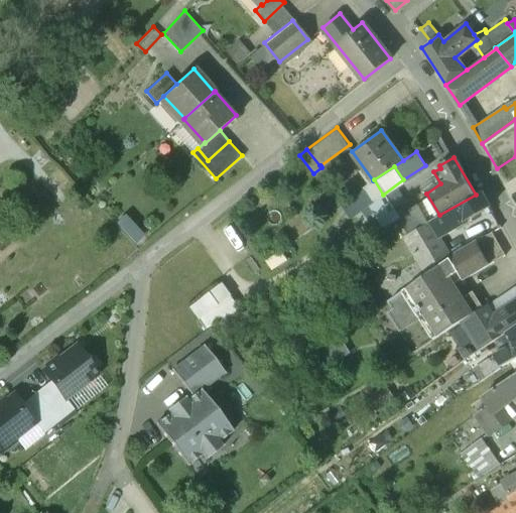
[(383,195),(374,179),(373,180),(364,187),(373,200),(383,195)]
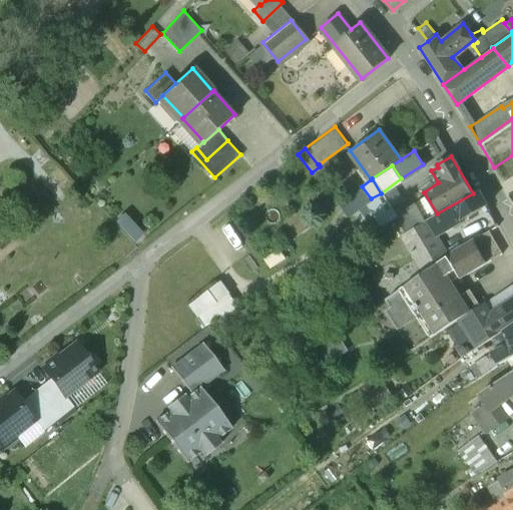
[(437,213),(427,219),(436,233),(487,204),(479,189),(473,193),(437,213)]
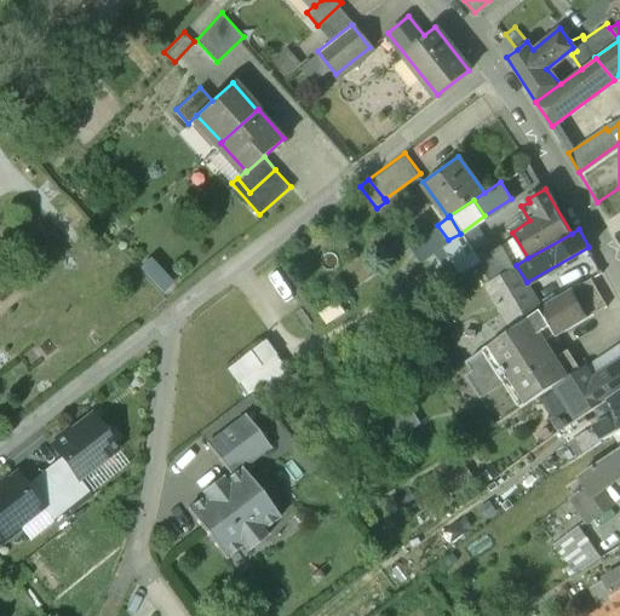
[(515,266),(501,245),(478,260),(489,278),(486,281),(498,303),(528,285),(527,282),(516,265),(515,266)]
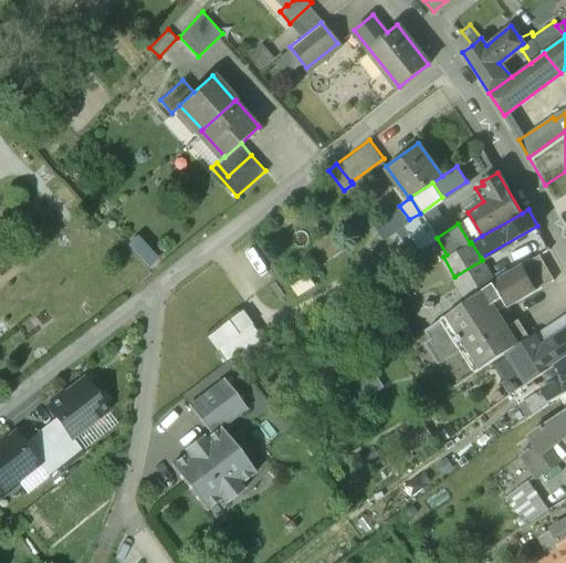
[(540,253),(520,264),(534,290),(554,278),(540,253)]
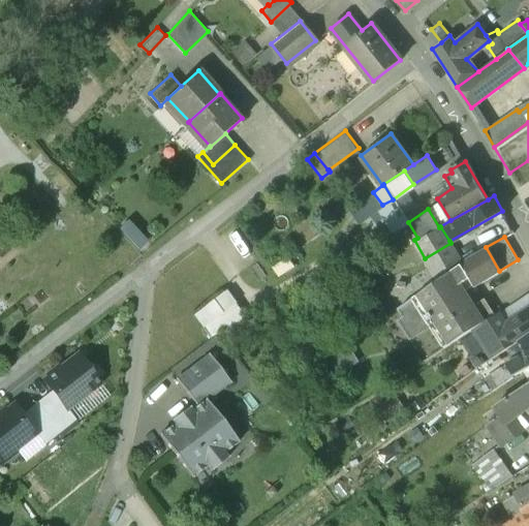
[(453,247),(427,263),(437,279),(460,263),(461,263),(462,261),(453,247)]
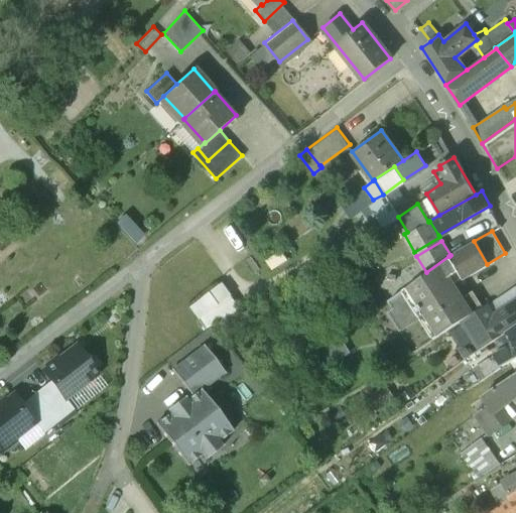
[(450,255),(449,256),(461,276),(462,278),(487,264),(474,241),(450,255)]
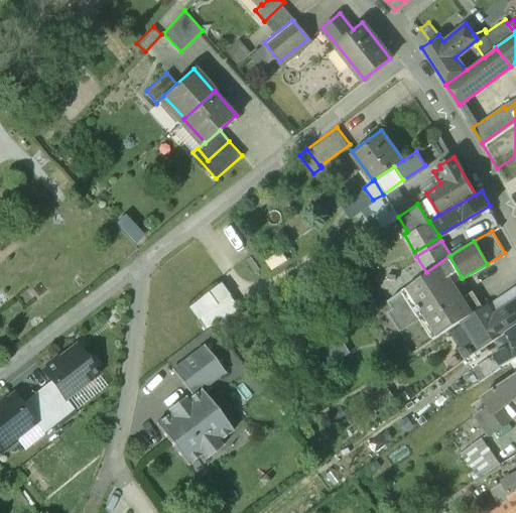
[(426,272),(387,300),(401,322),(420,308),(437,336),(463,319),(483,306),(473,290),(460,297),(450,283),(461,276),(448,256),(426,272)]
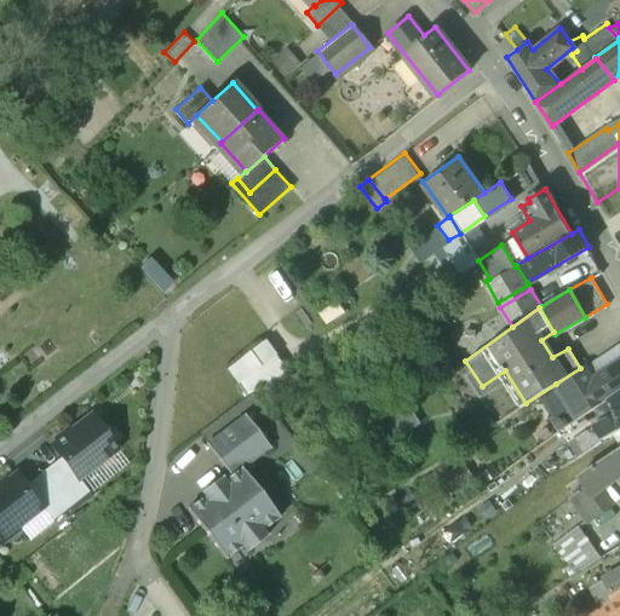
[(233,356),(252,389),(285,369),(267,338),(233,356)]
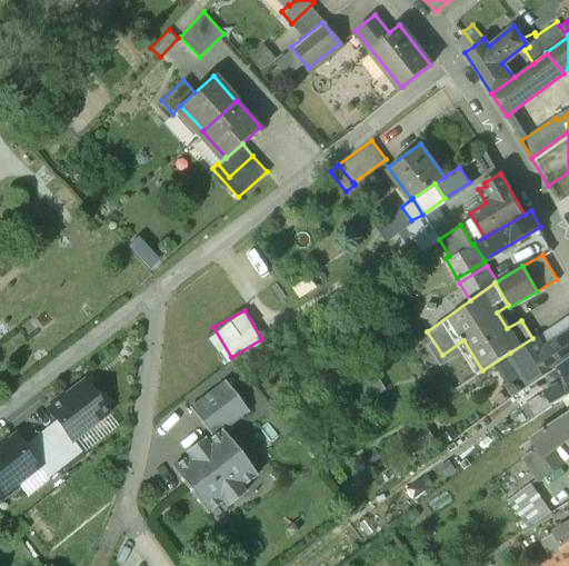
[(532,338),(510,353),(529,384),(557,366),(568,357),(568,331),(542,348),(535,337),(532,338)]
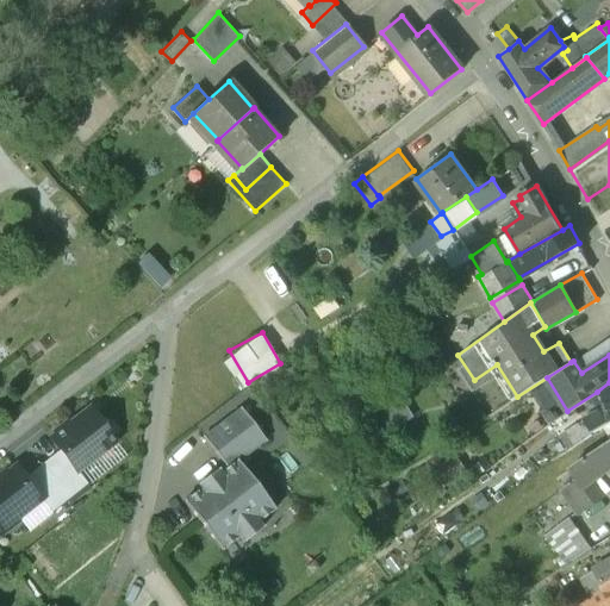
[(609,382),(597,392),(603,400),(607,408),(585,420),(591,431),(609,420),(609,382)]
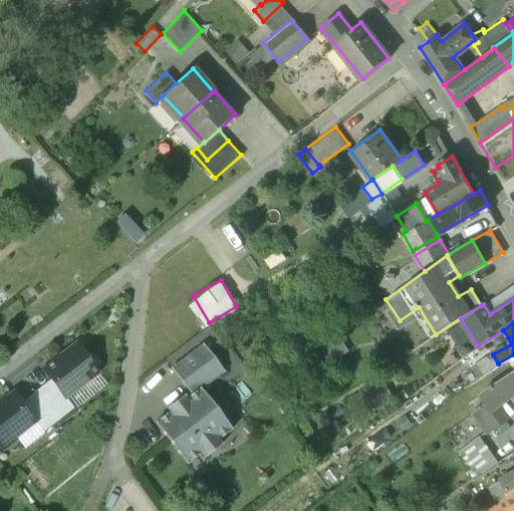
[(206,340),(172,366),(192,393),(200,387),(201,388),(224,369),(212,353),(215,350),(206,340)]
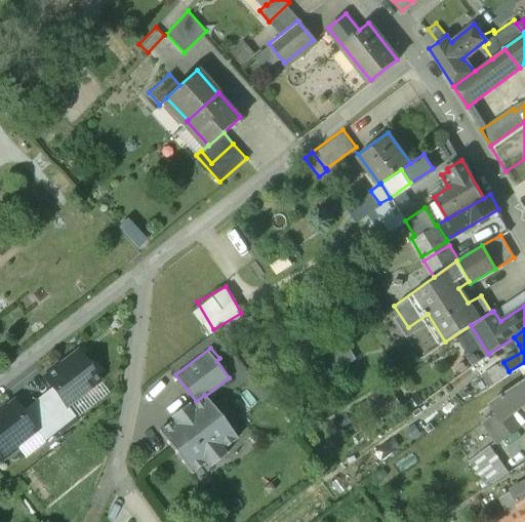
[(82,349),(44,375),(51,385),(54,390),(66,404),(91,386),(103,377),(82,349)]
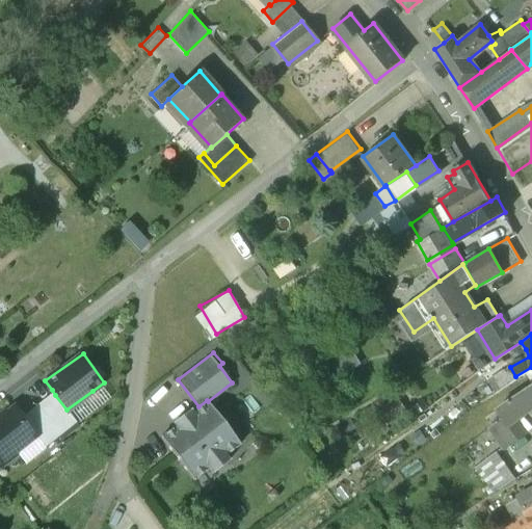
[(510,367),(505,369),(510,379),(513,378),(515,376),(510,367)]
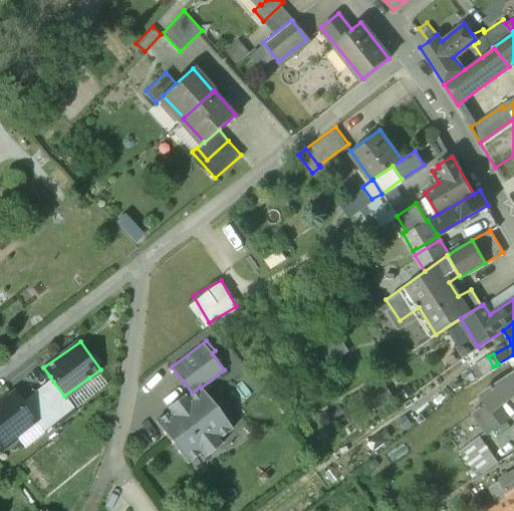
[(496,365),(464,386),(473,399),(471,400),(476,408),(485,401),(480,393),(504,376),(496,365)]
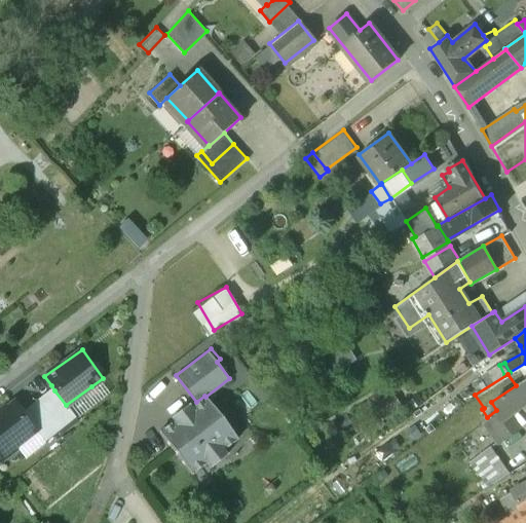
[(525,378),(516,385),(491,402),(496,410),(487,417),(484,419),(489,426),(505,415),(525,401),(525,378)]
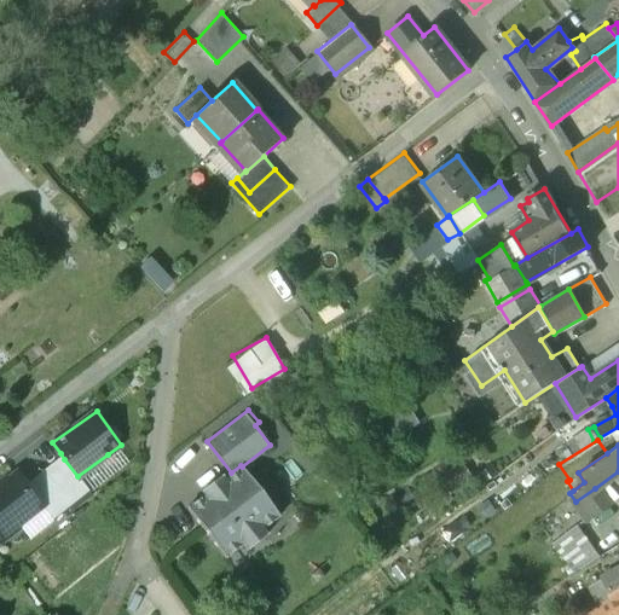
[(64,459),(61,453),(41,470),(68,505),(88,488),(77,476),(64,459)]
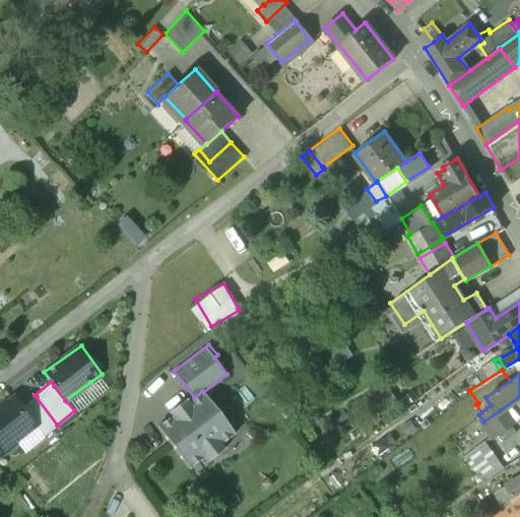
[(194,397),(189,401),(186,398),(169,411),(172,414),(157,426),(189,467),(204,456),(207,461),(224,448),(220,443),(235,433),(203,392),(202,391),(194,397)]
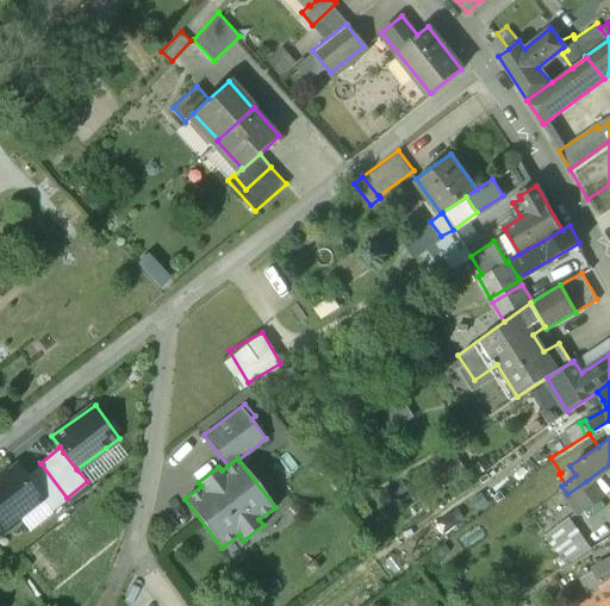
[(67,498),(41,463),(25,475),(29,479),(39,492),(42,497),(51,510),(67,498)]
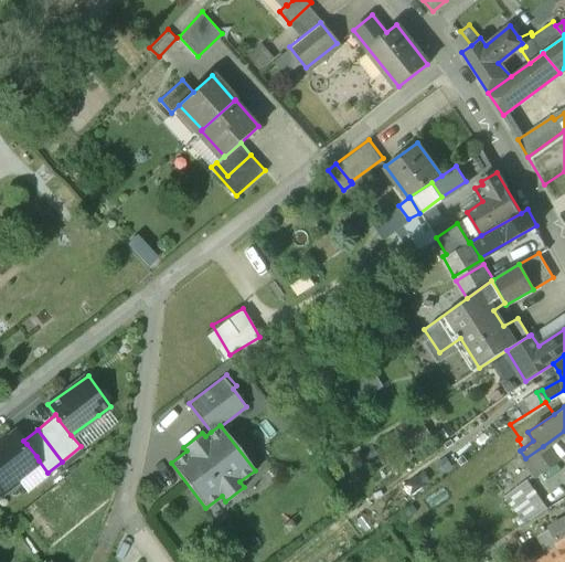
[(16,431),(0,442),(0,487),(4,492),(18,483),(16,479),(35,463),(39,460),(36,456),(27,444),(23,441),(16,431)]
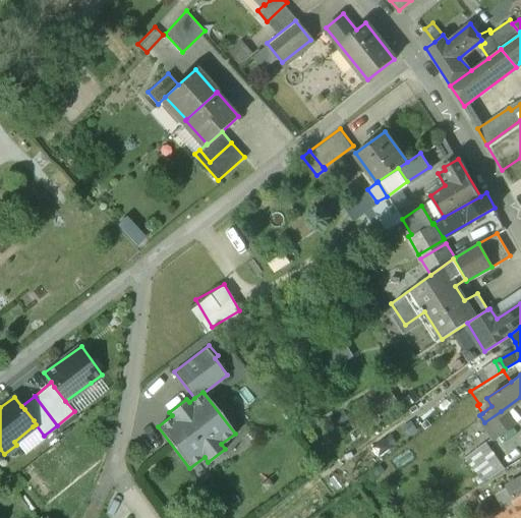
[(501,411),(484,422),(495,436),(511,424),(501,411)]
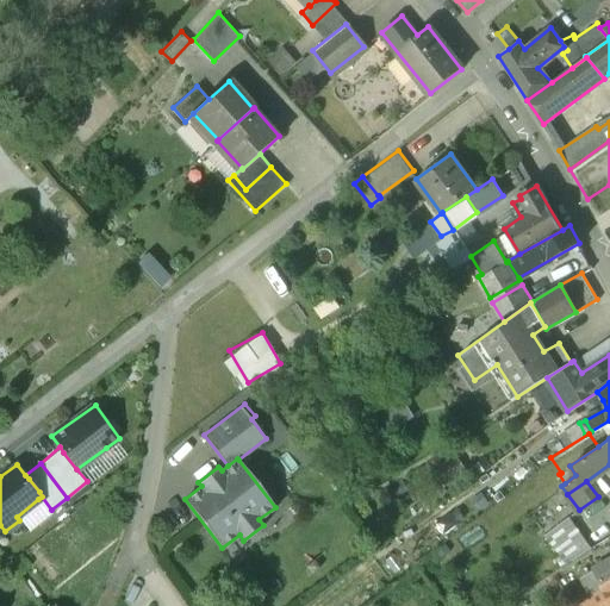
[(558,524),(541,501),(528,512),(545,533),(558,525),(558,524)]
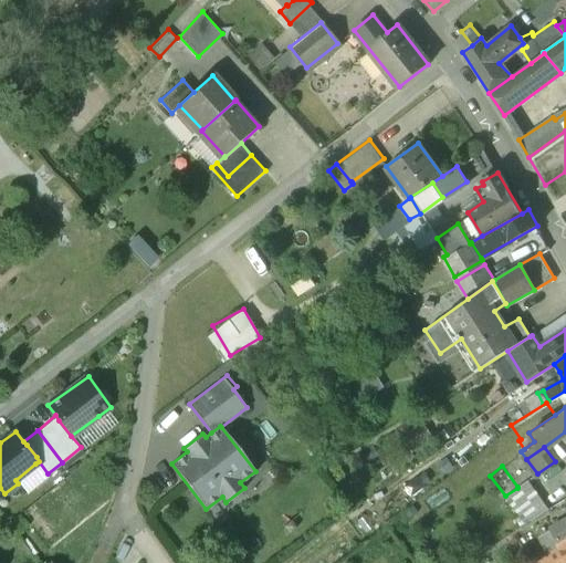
[(527,479),(517,487),(517,488),(505,496),(525,521),(548,507),(527,479)]
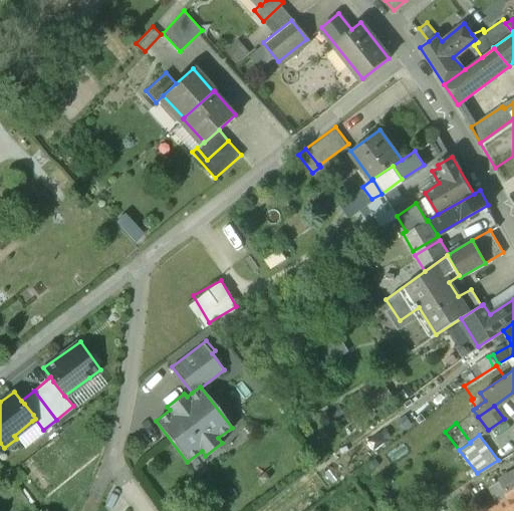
[(501,466),(494,471),(499,480),(506,476),(501,466)]
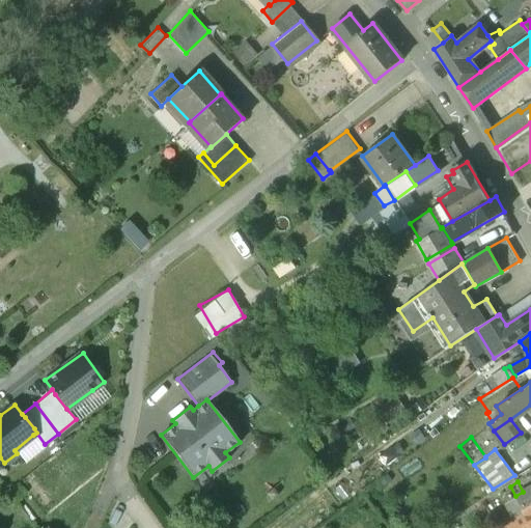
[(515,496),(510,487),(501,493),(513,515),(523,508),(515,496)]
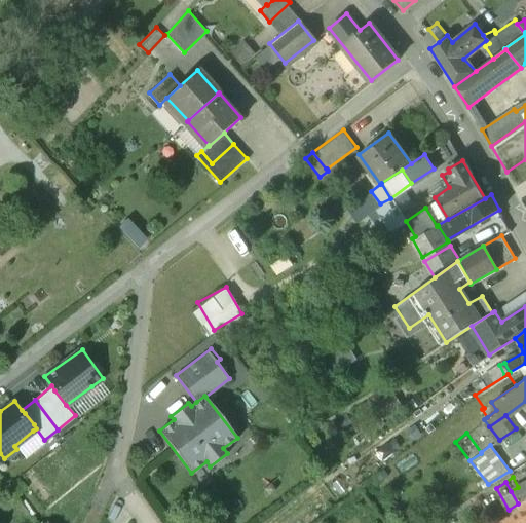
[(525,482),(518,487),(511,491),(518,503),(525,498),(525,482)]
